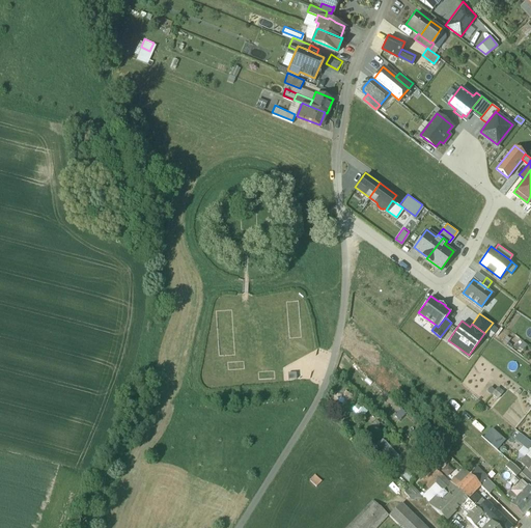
[(497,384),(491,390),(496,395),(502,389),(497,384)]
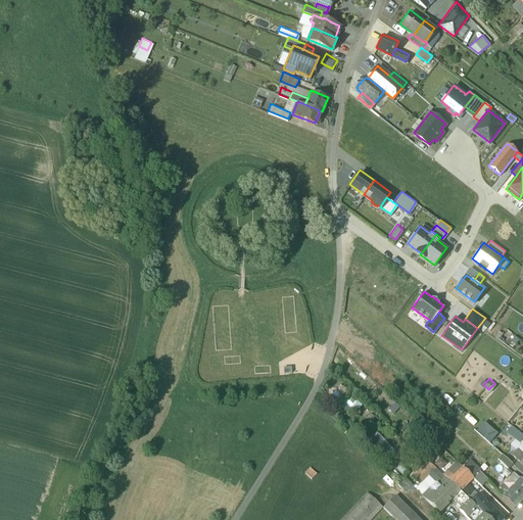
[(483,418),(475,427),(489,439),(497,430),(483,418)]
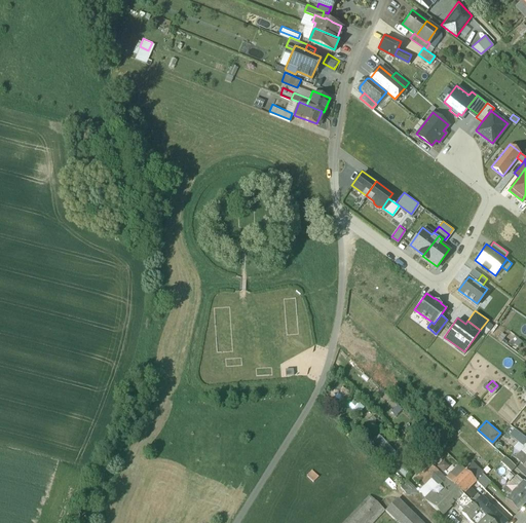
[(525,438),(525,437),(517,430),(515,433),(513,435),(522,443),(525,438)]
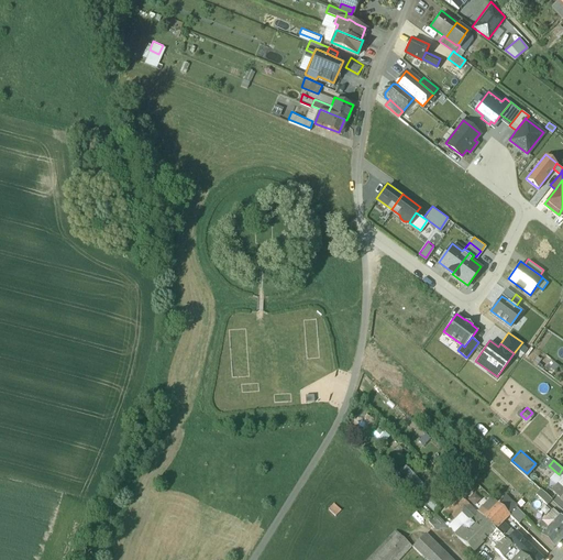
[(398,468),(412,483),(419,476),(404,462),(398,468)]
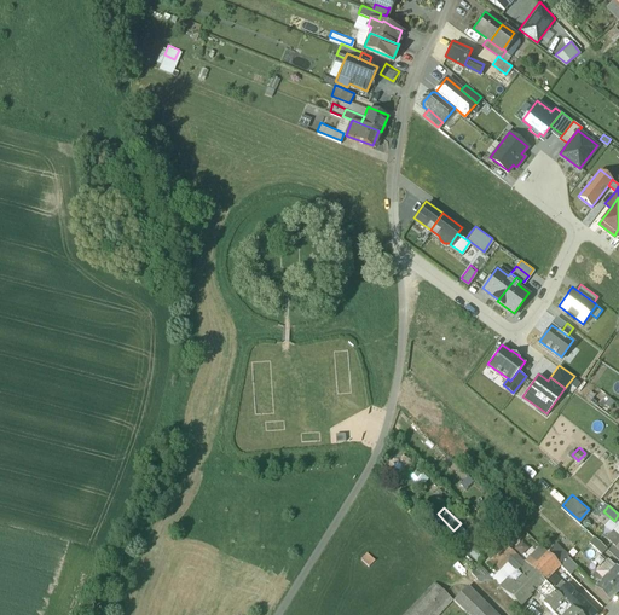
[(618,535),(612,529),(605,535),(618,549),(618,535)]
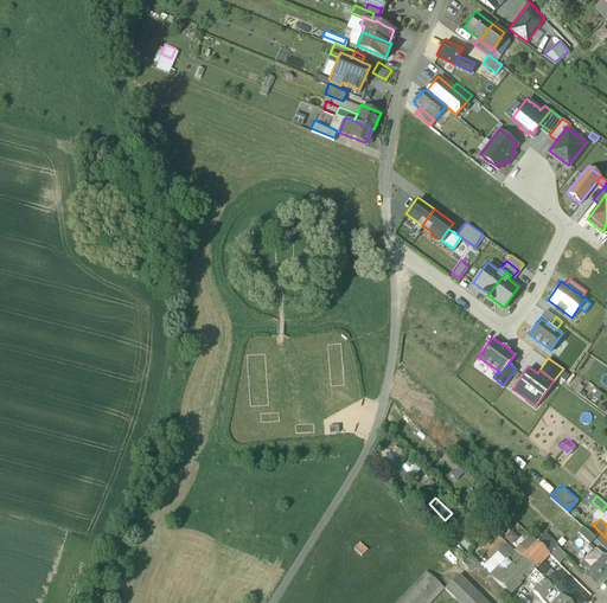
[(594,536),(582,525),(577,531),(588,541),(594,536)]
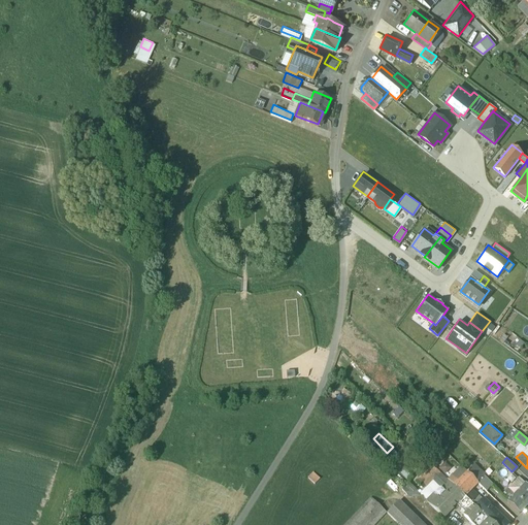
[(467,459),(461,465),(466,469),(472,463),(467,459)]
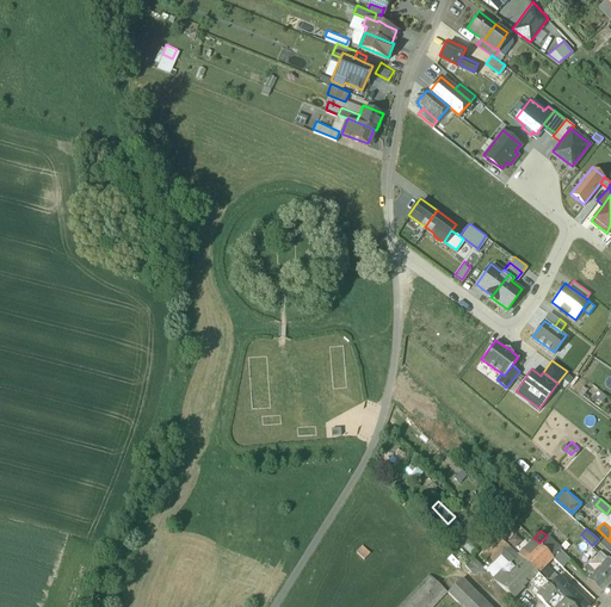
[(519,540),(513,533),(507,540),(513,546),(519,540)]
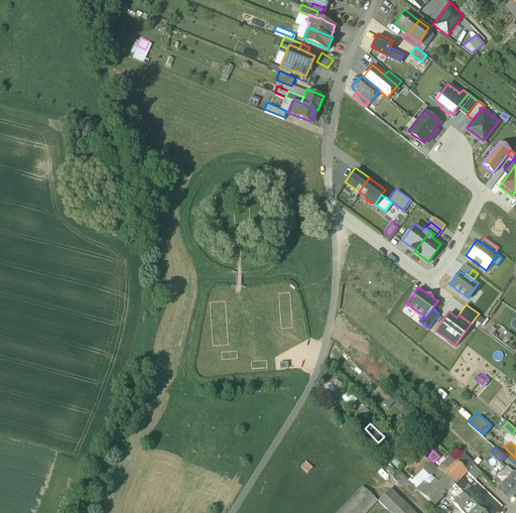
[(437,468),(422,452),(406,468),(413,476),(422,467),(430,475),(437,468)]
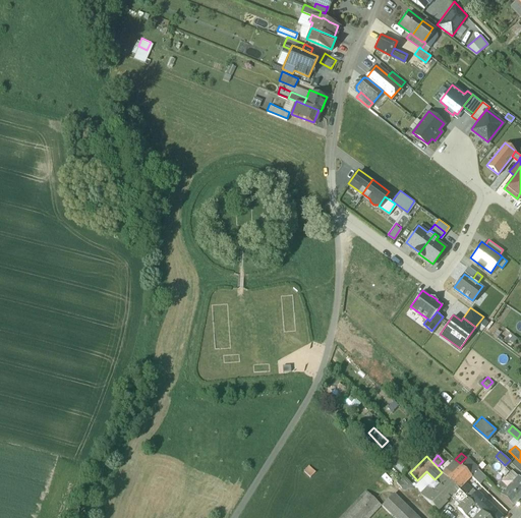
[(476,466),(466,457),(460,463),(470,473),(476,466)]
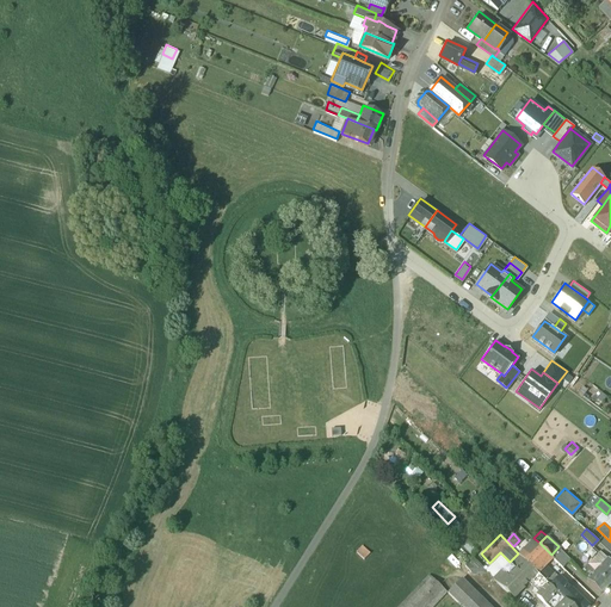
[(366,538),(356,549),(363,556),(374,546),(366,538)]
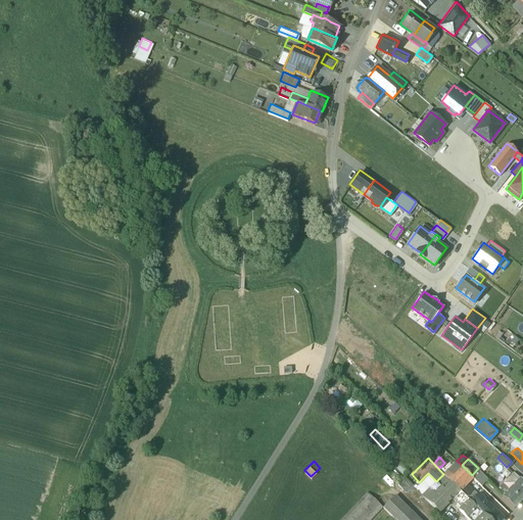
[(444,463),(439,468),(443,473),(449,467),(447,465),(444,463)]
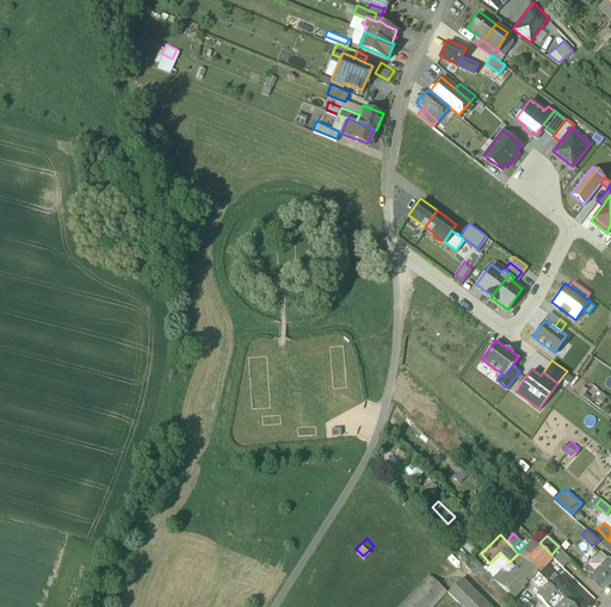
[(525,545),(518,552),(524,558),(535,546),(530,542),(529,542),(525,545)]
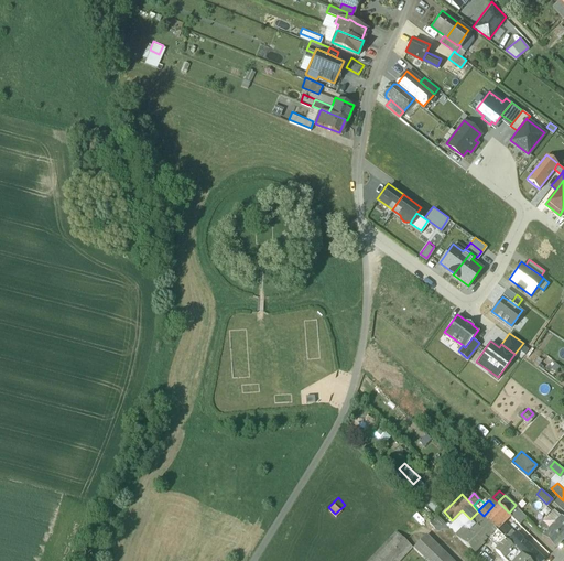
[(494,505),(484,516),(496,527),(510,513),(509,513),(498,502),(494,505)]
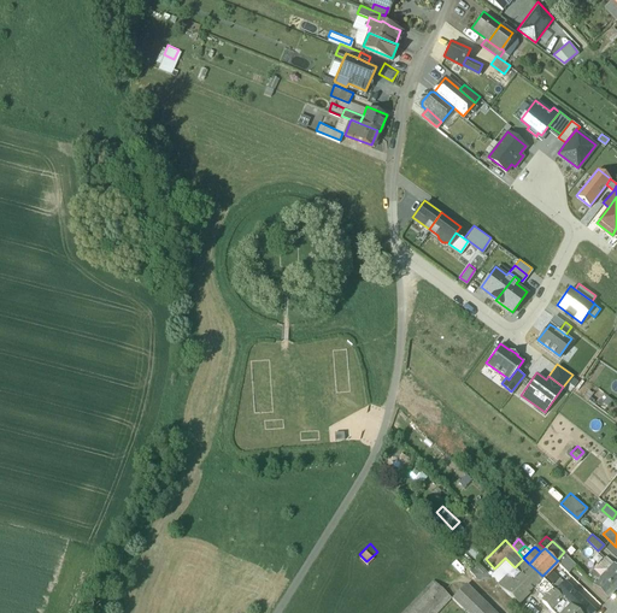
[(616,555),(610,549),(606,554),(616,563),(616,555)]
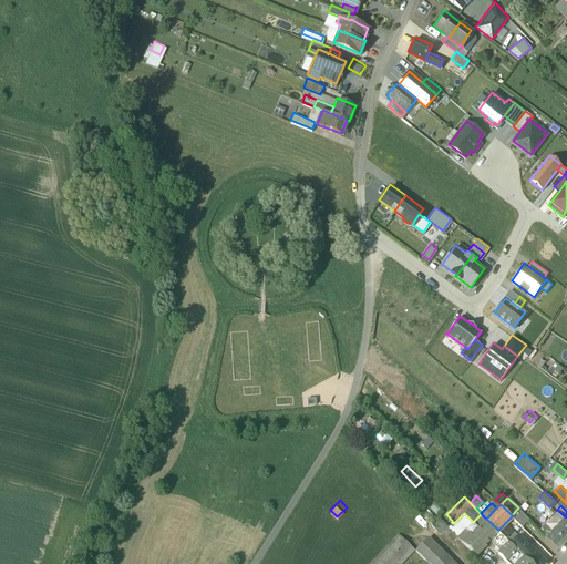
[(518,508),(512,515),(513,515),(522,525),(528,518),(518,508)]
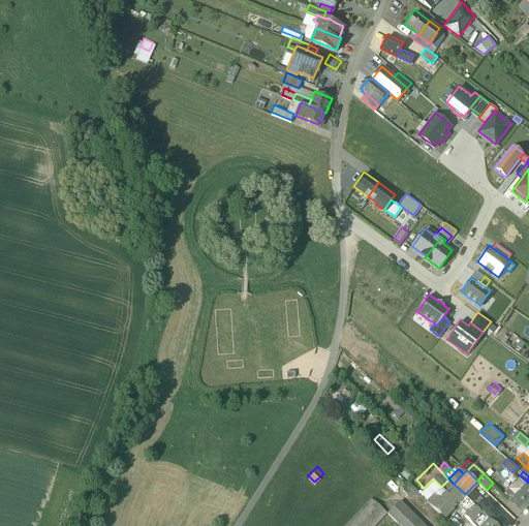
[(519,476),(508,487),(515,493),(525,483),(519,476)]
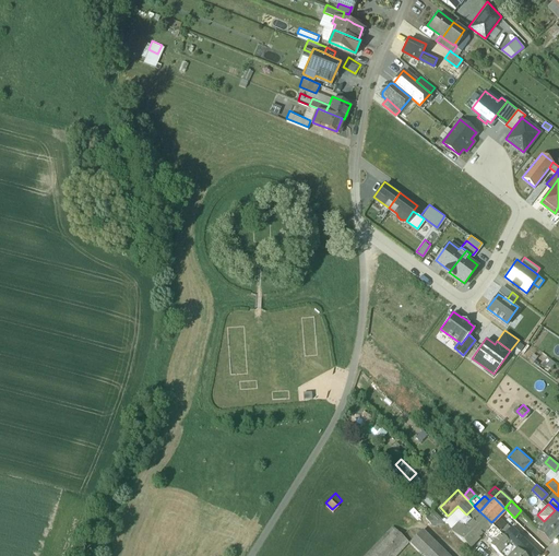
[(431,506),(424,512),(436,524),(443,518),(431,506)]
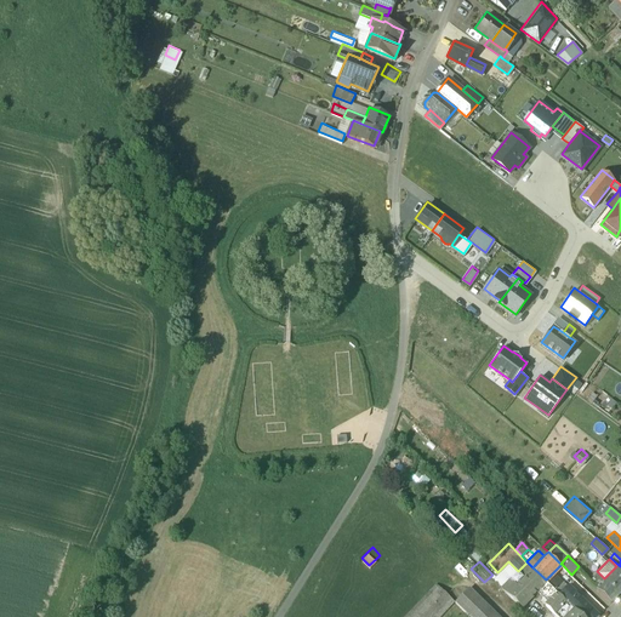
[(620,588),(620,570),(616,566),(604,578),(596,588),(610,601),(620,588)]
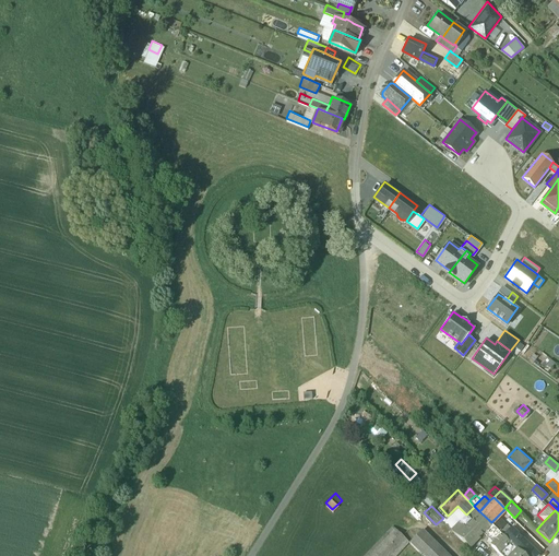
[(479,511),(465,525),(477,536),(484,531),(491,522),(479,511)]
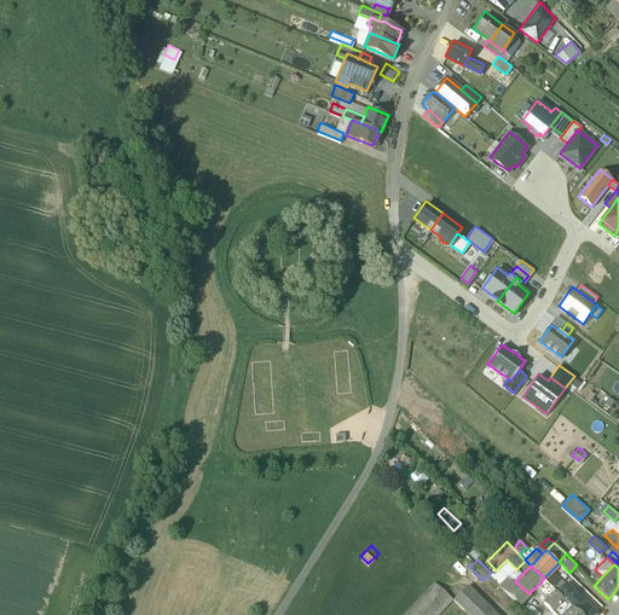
[(544,578),(536,587),(539,591),(548,582),(544,578)]
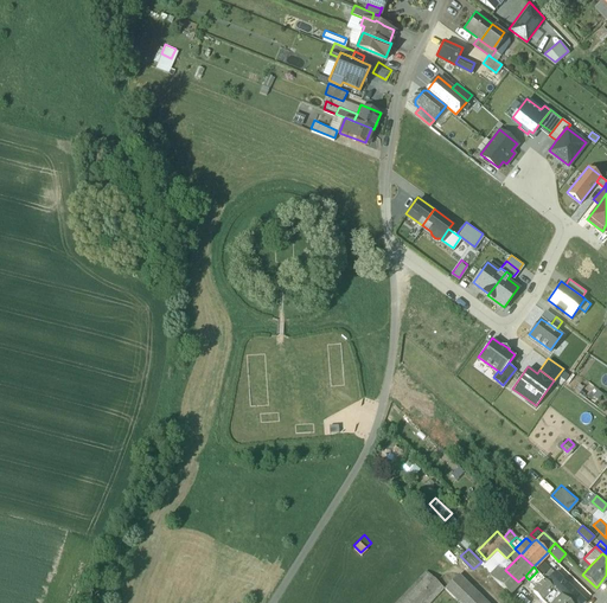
[(426,568),(391,602),(425,602),(442,584),(426,568)]
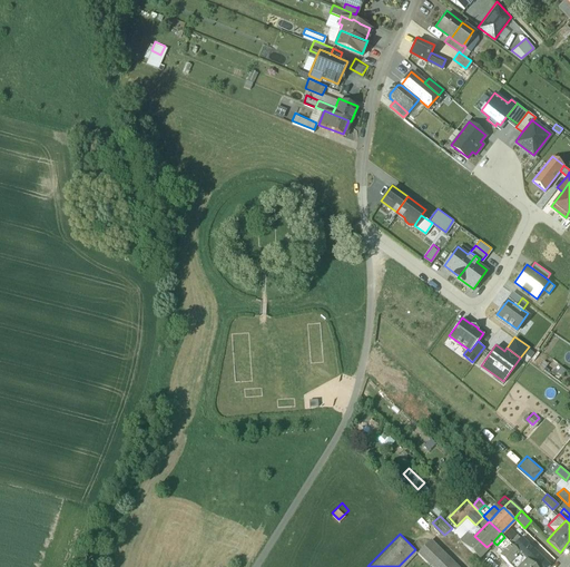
[(471,539),(465,534),(460,539),(465,545),(471,539)]
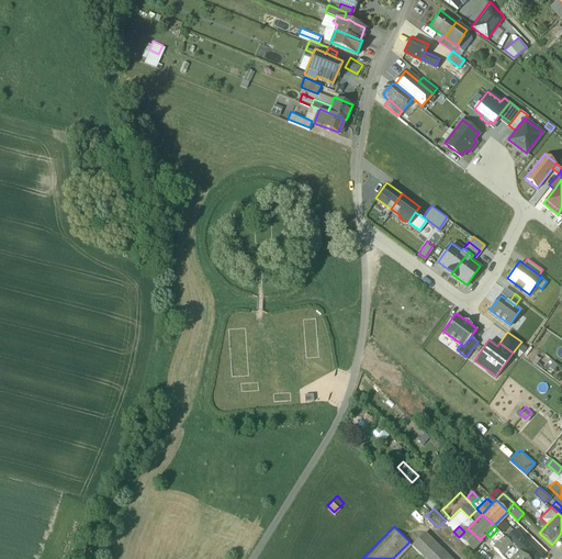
[(508,527),(502,534),(504,535),(506,537),(514,529),(512,527),(509,528),(508,527)]
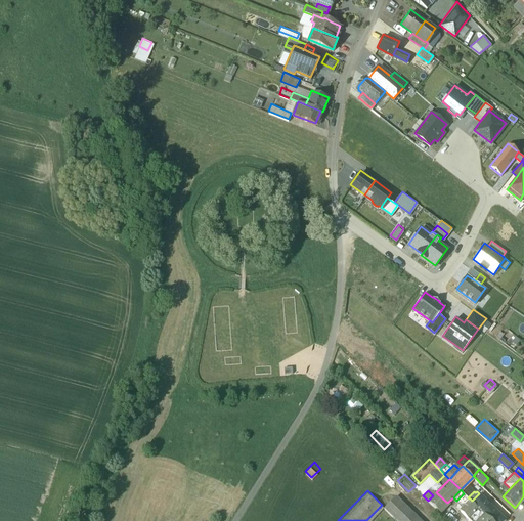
[(447,503),(436,492),(433,495),(428,501),(439,511),(447,503)]
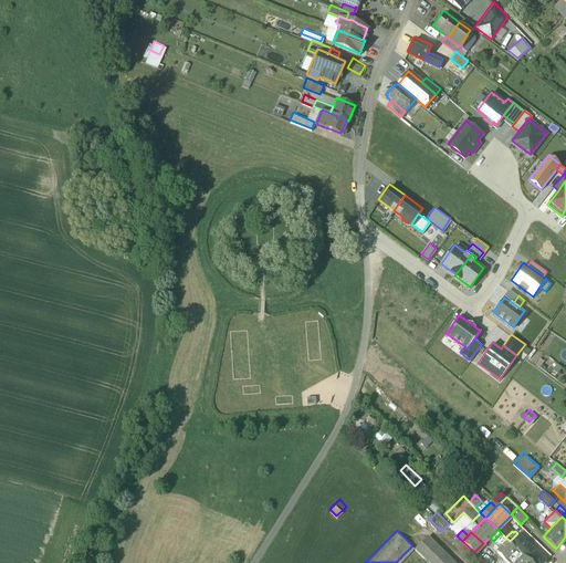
[(542,562),(545,561),(517,533),(510,541),(531,562),(542,562)]
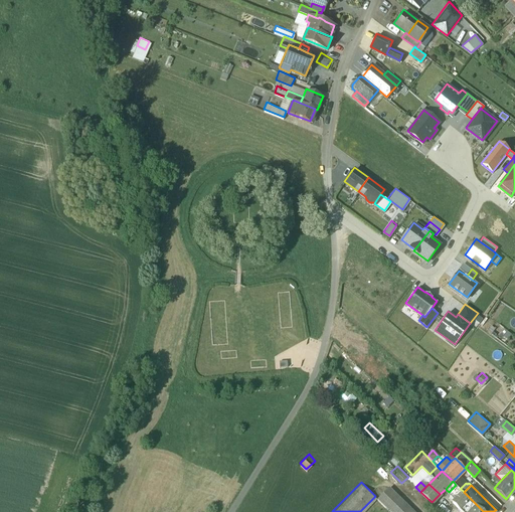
[(413,511),(388,486),(377,497),(391,511),(413,511)]
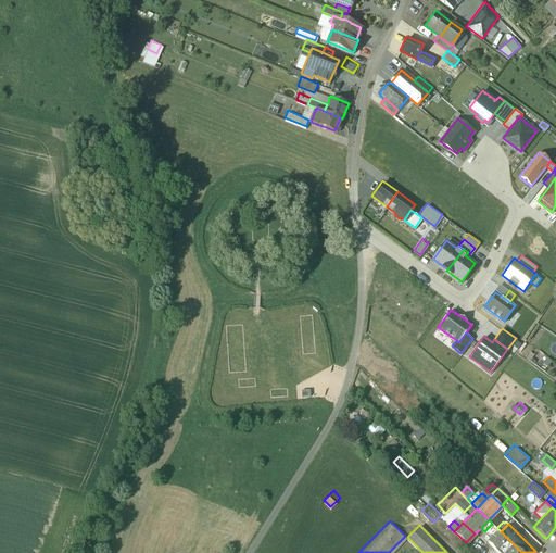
[(521,552),(501,531),(498,529),(488,540),(501,552),(521,552)]
